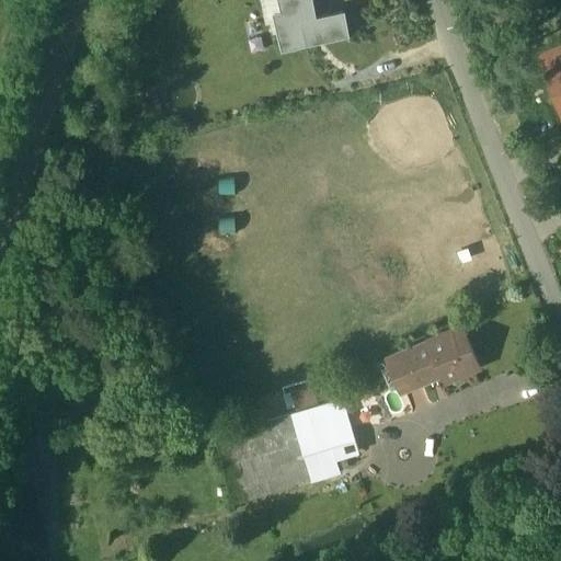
[(281,0),(283,11),(274,13),(283,48),(347,34),(343,11),(316,16),(312,0),(281,0)]
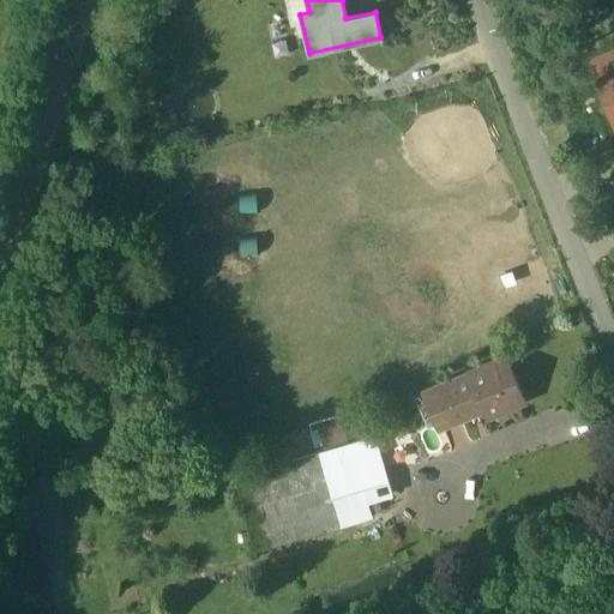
[(507,359),(473,374),(427,393),(437,419),(482,399),(488,413),(523,398),(507,359)]
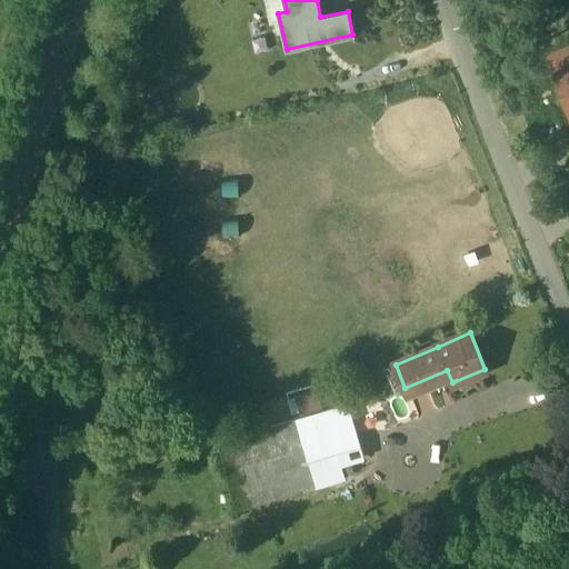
[(323,407),(316,386),(292,393),(299,415),(323,407)]
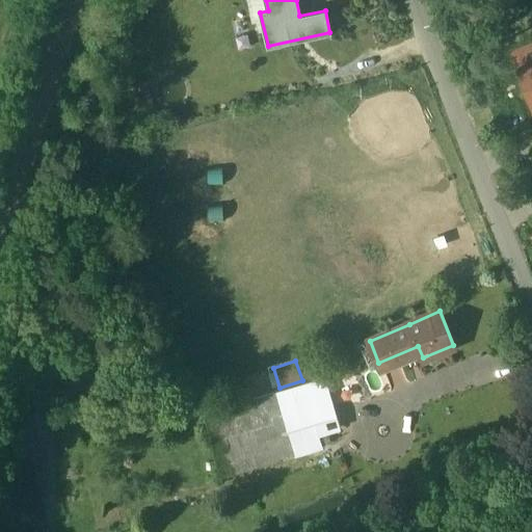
[(349,371),(328,376),(337,401),(357,395),(349,371)]
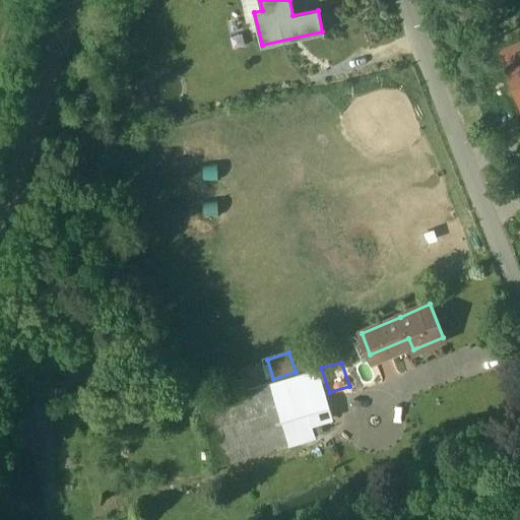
[(318,371),(200,405),(217,466),(316,439),(312,426),(332,419),(325,393),(329,392),(321,368),(318,371)]
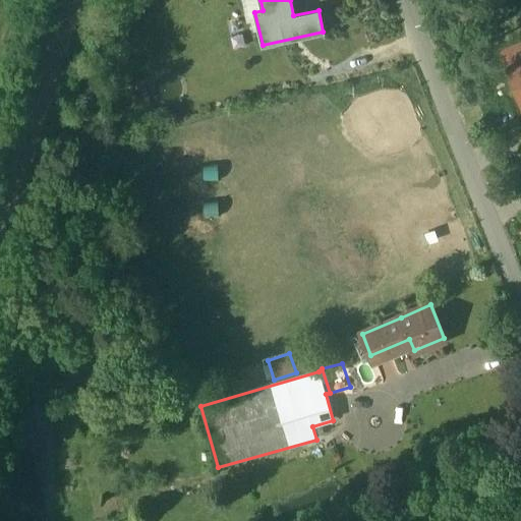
All buildings are outlined.
